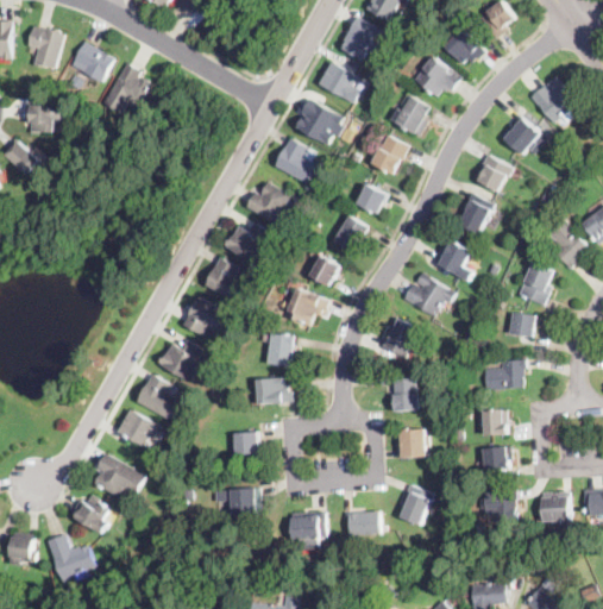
[(199,0),(193,11),(192,13),(176,4),(177,0),(199,0)]
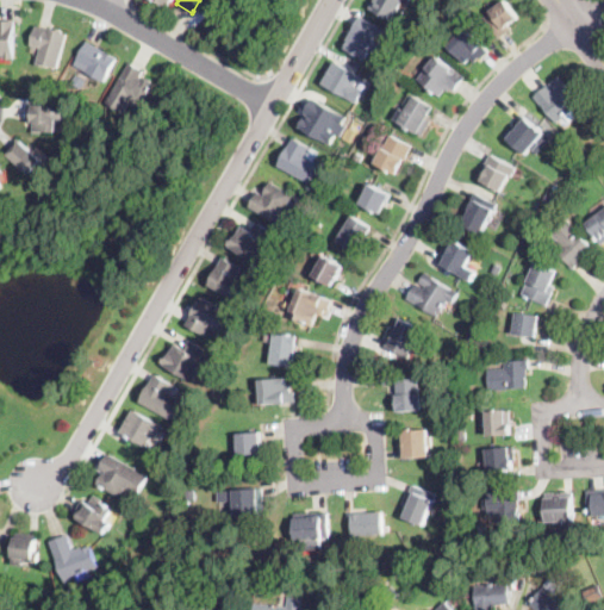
[(400,0),(400,1),(398,0),(387,20),(366,8),(369,0),(400,0)]
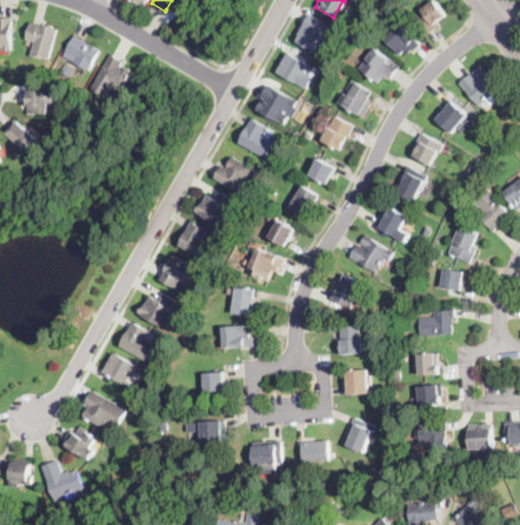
[(426,33),(426,34),(411,14),(431,0),(442,15),(434,23),(436,26),(426,33)]
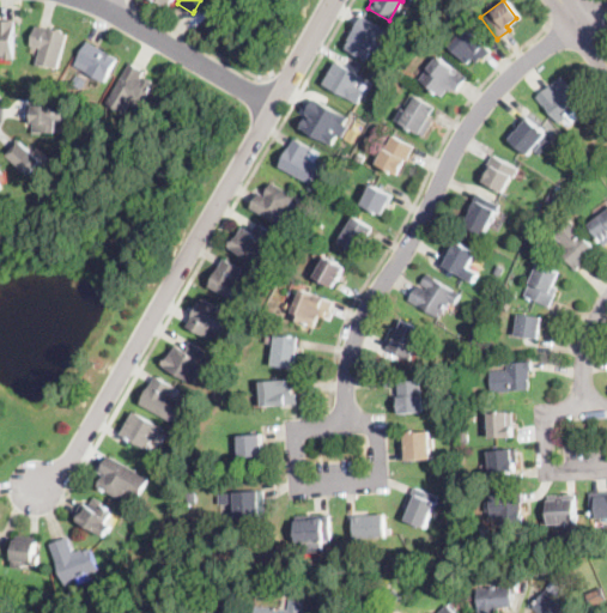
[(216,19),(207,14),(211,10),(219,14),(216,19)]
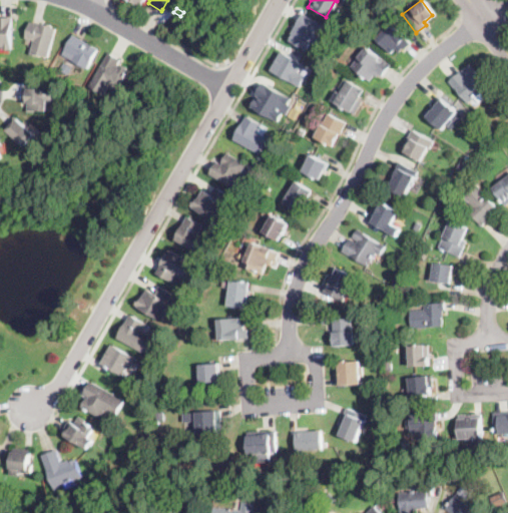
[(321,26),(318,30),(315,28),(302,50),(286,41),(290,34),(288,33),(300,14),(321,26)]
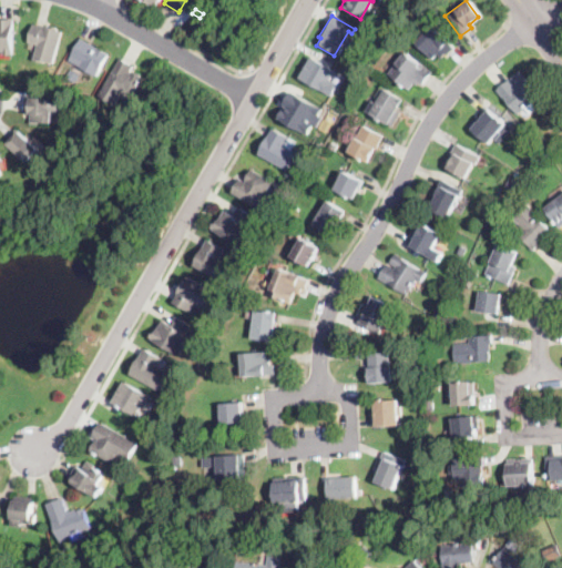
[(9,21),(9,56),(0,56),(0,19),(9,20),(9,21)]
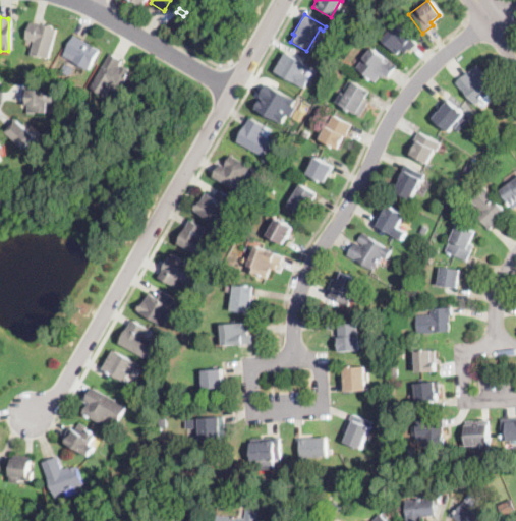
[(53,29),(45,59),(38,57),(37,58),(26,56),(31,42),(22,39),(26,22),(53,29)]
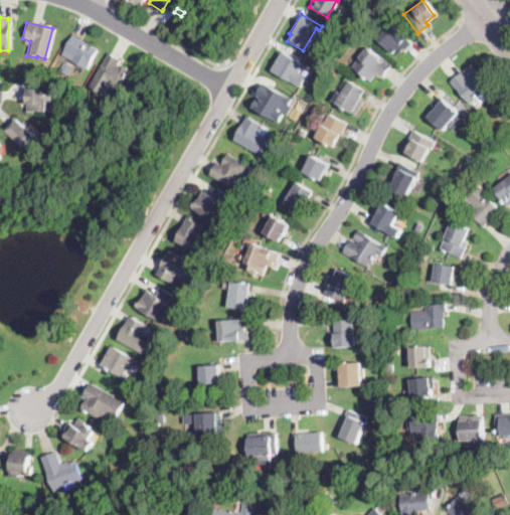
[(407,43),(403,48),(402,49),(401,48),(397,51),(395,48),(389,53),(374,37),(390,23),(404,38),(403,39),(407,43)]
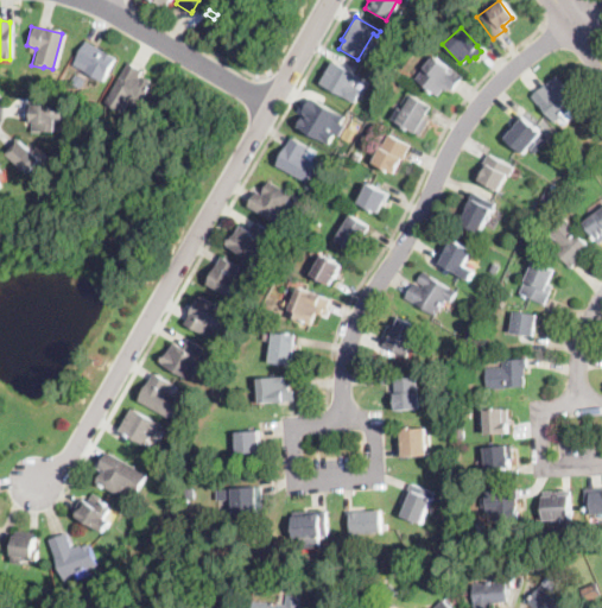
[(102,76),(100,81),(81,71),(83,65),(73,59),(82,42),(113,58),(102,76)]
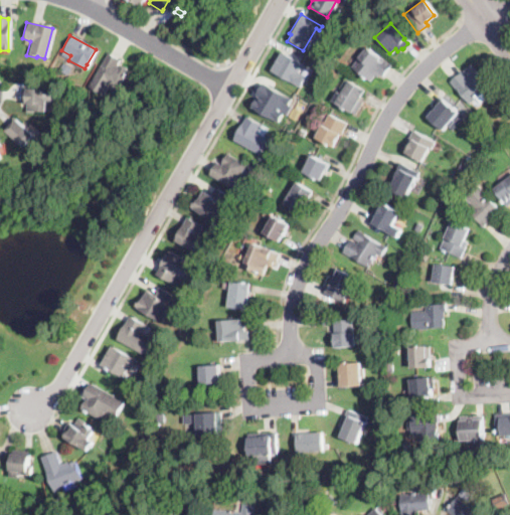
[(381,73),(380,75),(379,76),(376,74),(374,77),(372,76),(368,81),(349,67),(362,49),(364,47),(388,65),(381,73)]
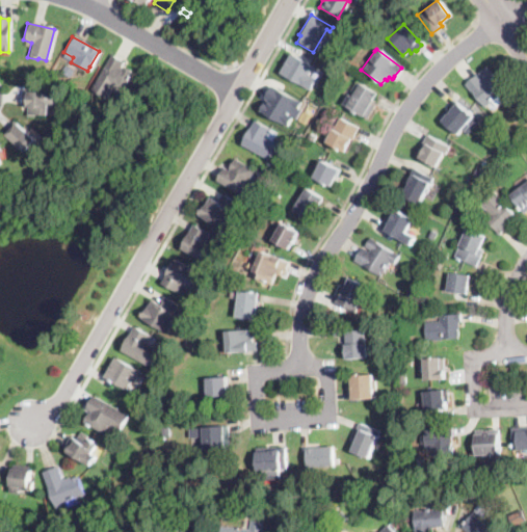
[(122,87),(120,92),(110,87),(105,98),(88,88),(108,54),(122,61),(117,68),(130,75),(122,87)]
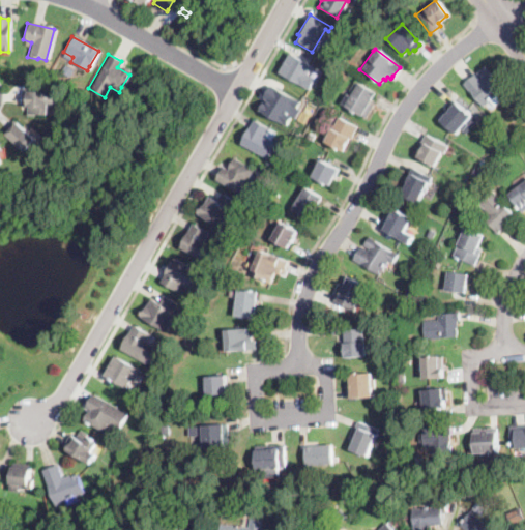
[(308,88),(307,90),(275,74),(287,54),(309,66),(303,75),(313,79),(308,88)]
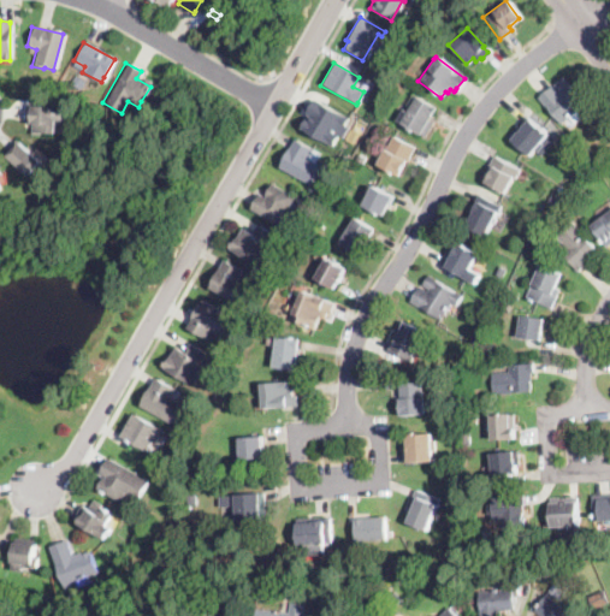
[(80,81),(75,90),(67,86),(73,77),(80,81)]
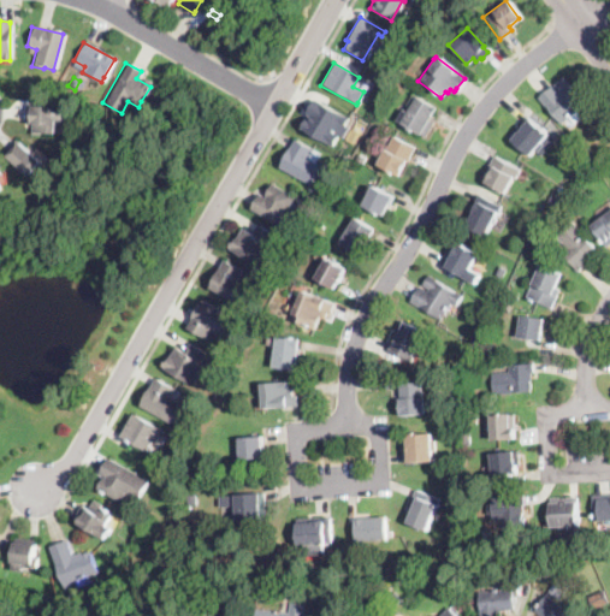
[(572,90),(575,95),(586,108),(578,116),(579,117),(570,124),(566,118),(558,124),(536,96),(548,86),(555,94),(556,93),(550,86),(560,77),(572,90)]
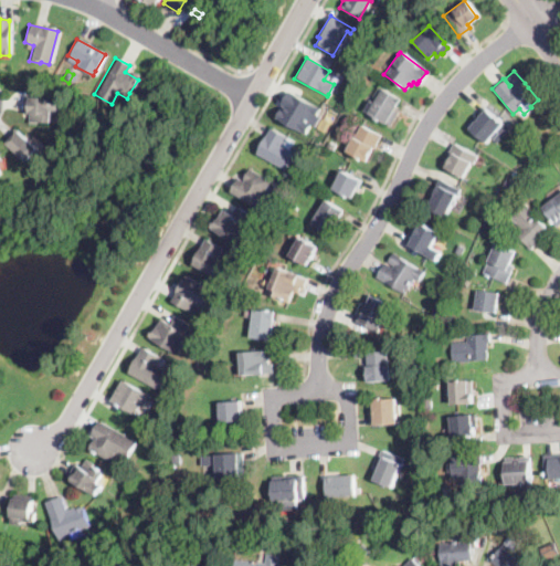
[(389,121),(387,125),(365,112),(376,94),(379,88),(398,100),(390,112),(393,113),(389,121)]
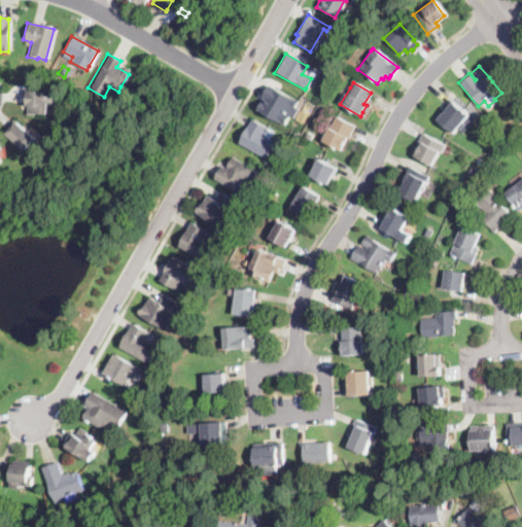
[(297,101),(292,108),(291,109),(289,107),(286,113),(288,115),(282,126),(255,110),(262,100),(259,98),(268,84),(297,101)]
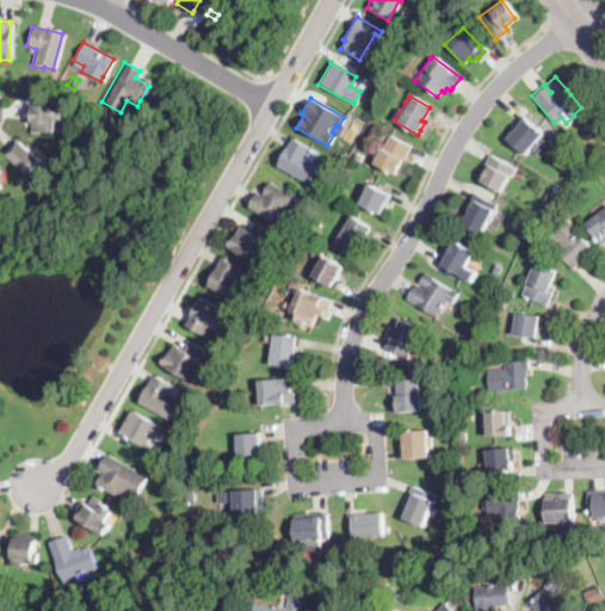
[(60,107),(59,121),(53,119),(51,133),(36,131),(36,134),(28,134),(29,123),(22,122),(23,105),(60,107)]
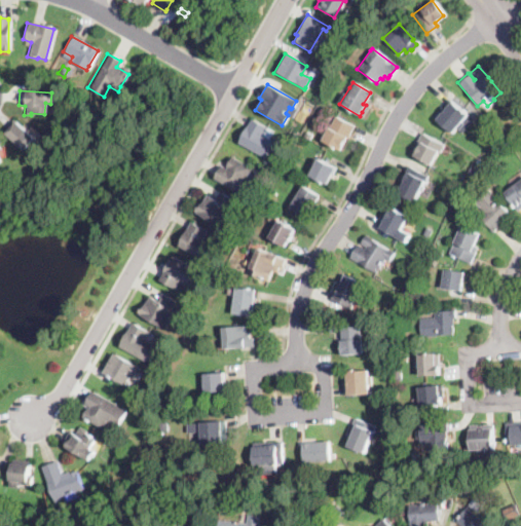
[(74,98),(73,106),(64,105),(65,97),(74,98)]
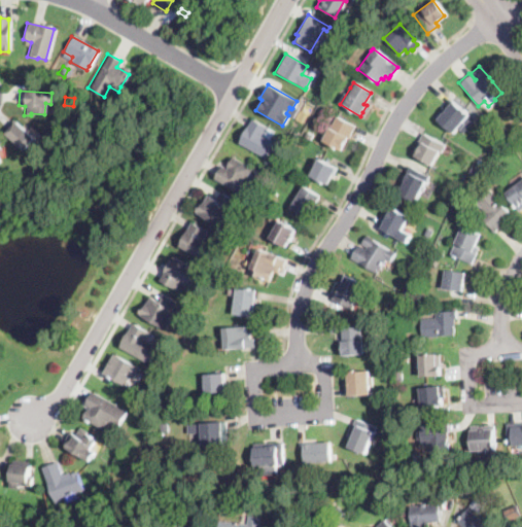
[(465,115),(450,133),(431,116),(447,99),(465,115)]
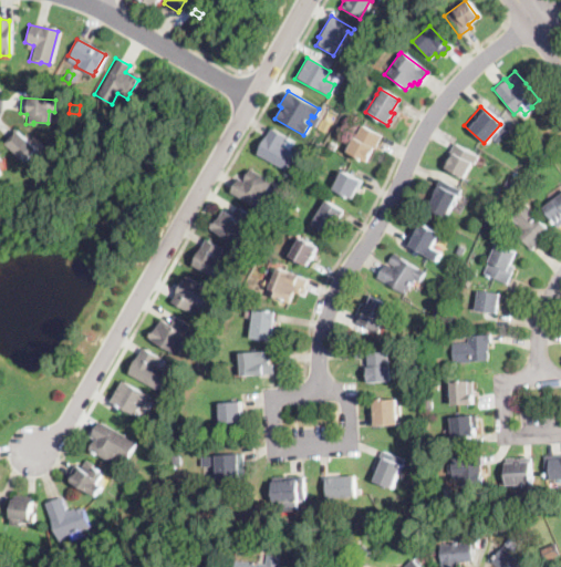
[(366,157),(363,162),(344,151),(359,124),(378,135),(366,157)]
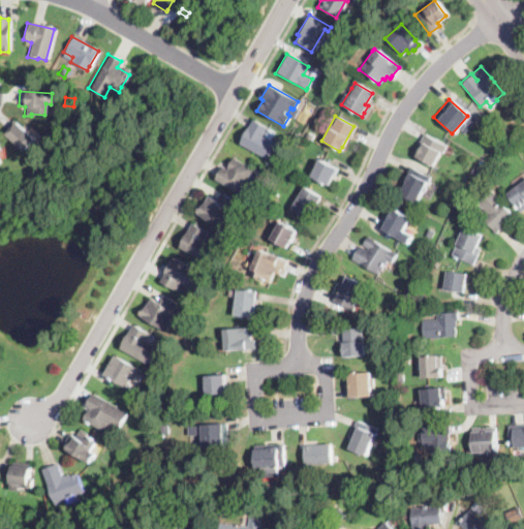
[(266,158),(266,159),(237,144),(250,119),(267,128),(262,136),(274,143),(266,158)]
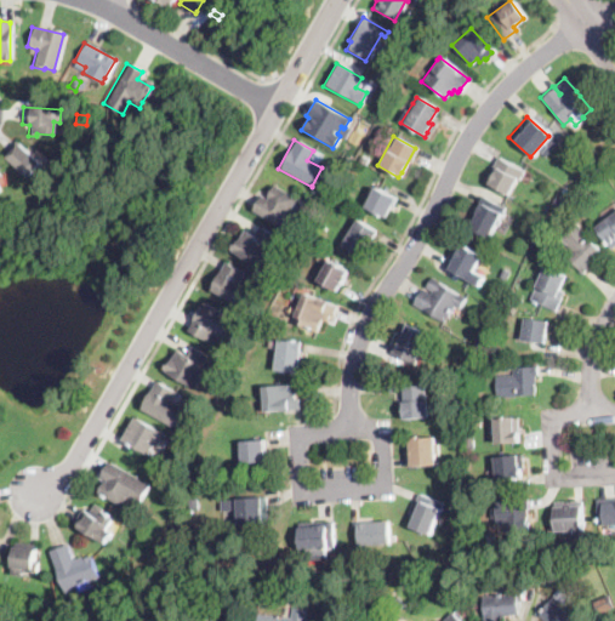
[(38,164),(26,177),(1,155),(13,142),(38,164)]
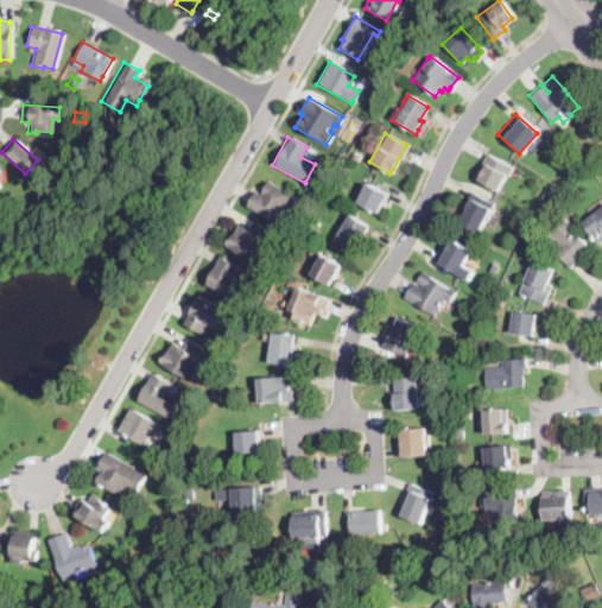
[(583,154),(578,158),(571,150),(576,146),(583,154)]
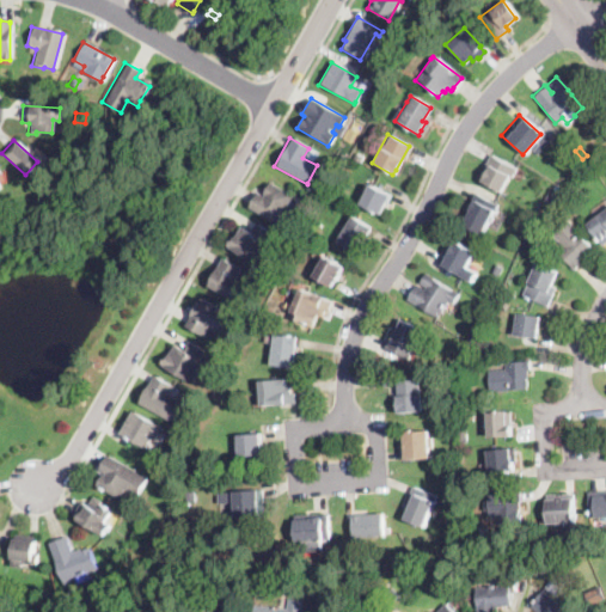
[(359,159),(356,163),(350,159),(353,154),(354,153),(360,157),(359,159)]
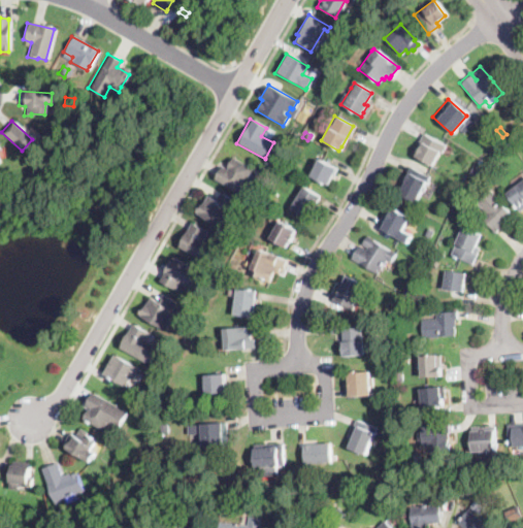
[(498,138),(494,142),(488,137),(492,132),(498,138)]
